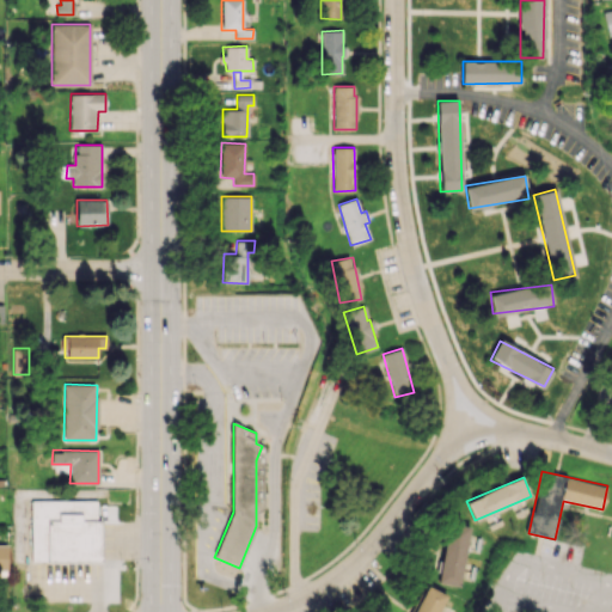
[(32,562),(101,561),(99,500),(31,501),(32,562)]
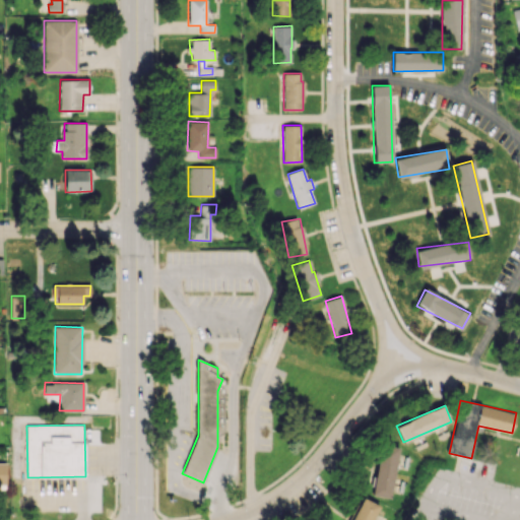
[(372,495),(390,498),(398,447),(381,444),(372,495)]
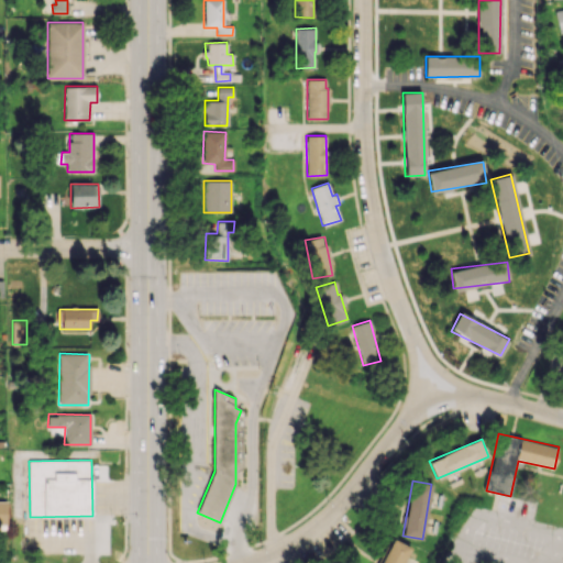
[(403,562),(410,547),(393,538),(379,562),(403,562)]
